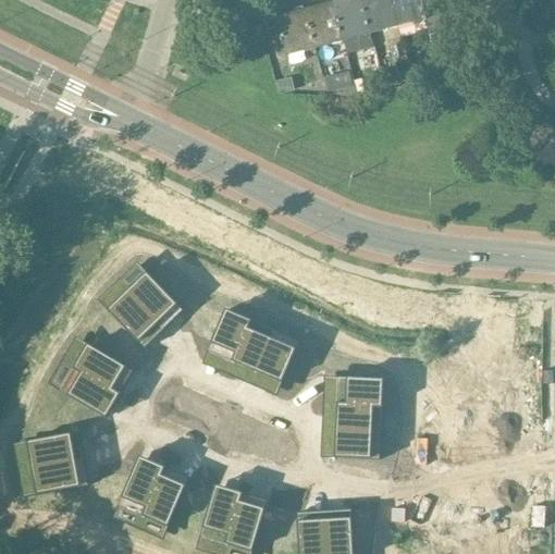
[(330,0),(303,8),(312,47),(341,39),(330,0)]
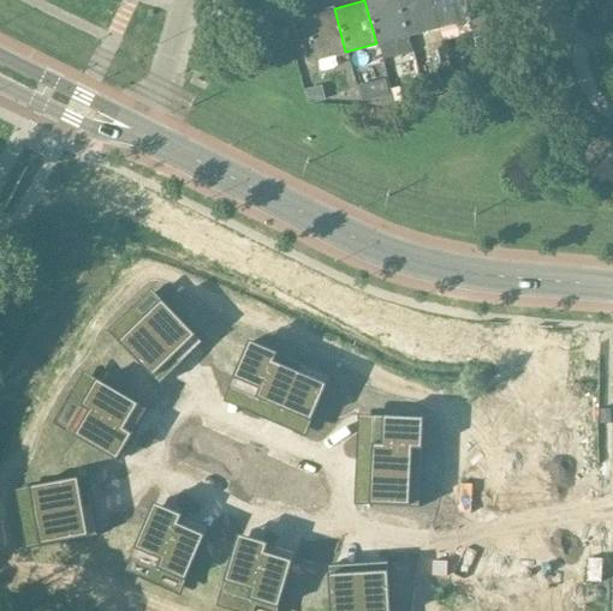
[(364,0),(376,43),(406,35),(397,0),(364,0)]
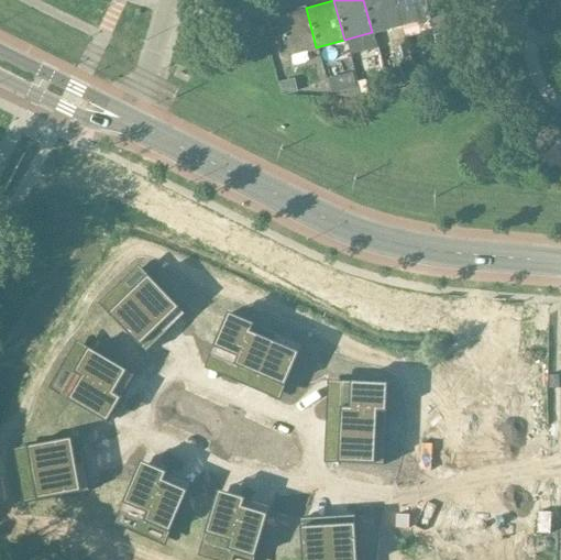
[(363,0),(372,32),(400,24),(394,0),(363,0)]
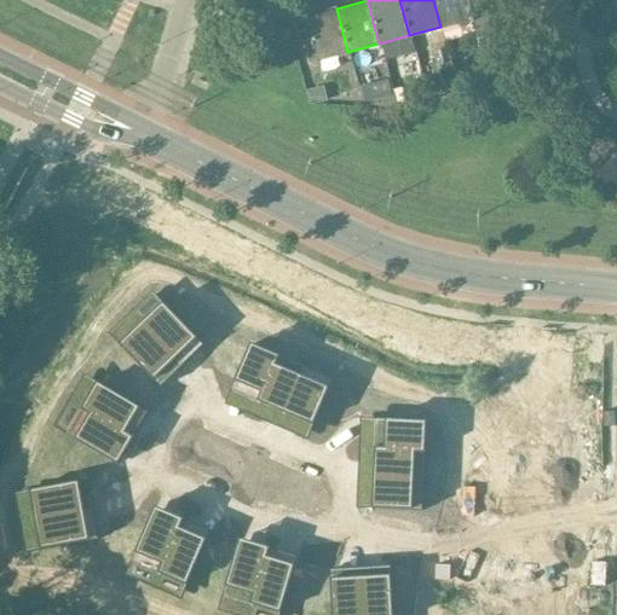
[(433,0),(440,27),(472,19),(466,0),(433,0)]
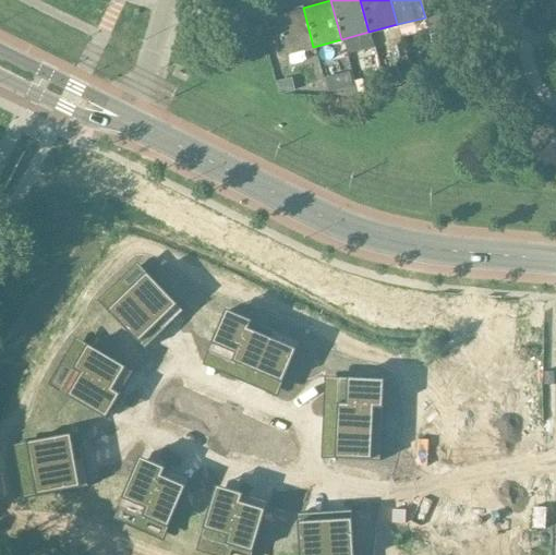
[(313,47),(303,8),(275,15),(276,16),(265,19),(269,34),(279,32),(286,53),(313,47)]
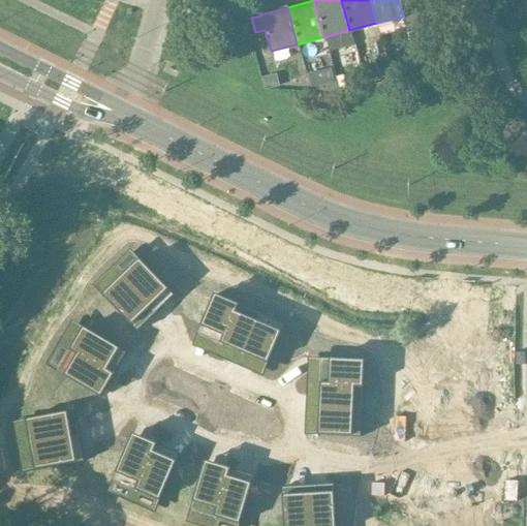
[(422,31),(408,33),(410,47),(424,44),(422,31)]
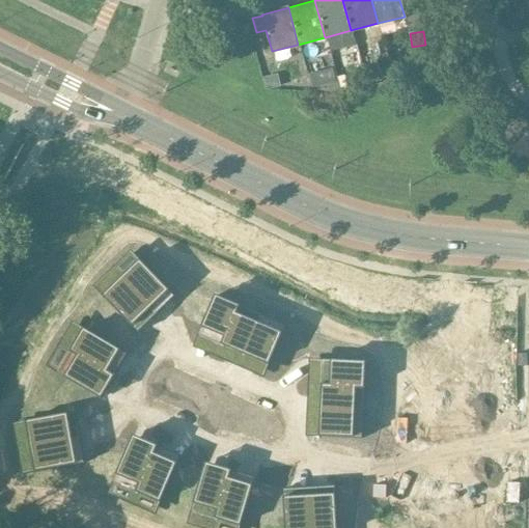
[(330,67),(308,73),(311,86),(333,80),(330,67)]
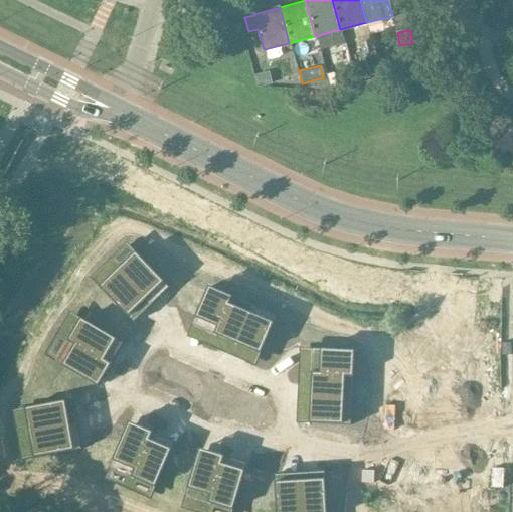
[(267,71),(254,73),(257,83),(269,80),(267,71)]
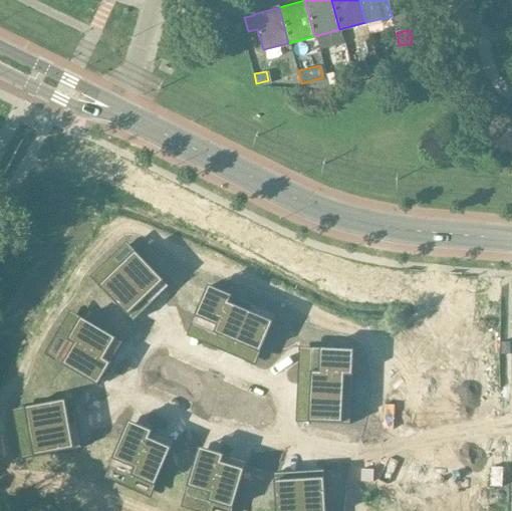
[(135,250),(116,267),(151,303),(169,285),(135,250)]
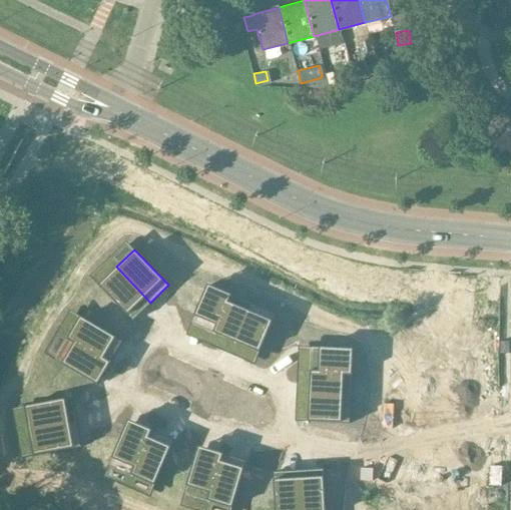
[(116,267),(98,284),(132,320),(150,303),(116,267)]
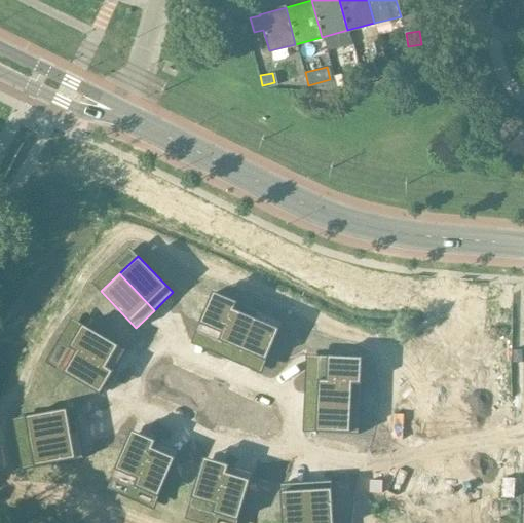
[(212,291),(195,330),(219,340),(235,300),(212,291)]
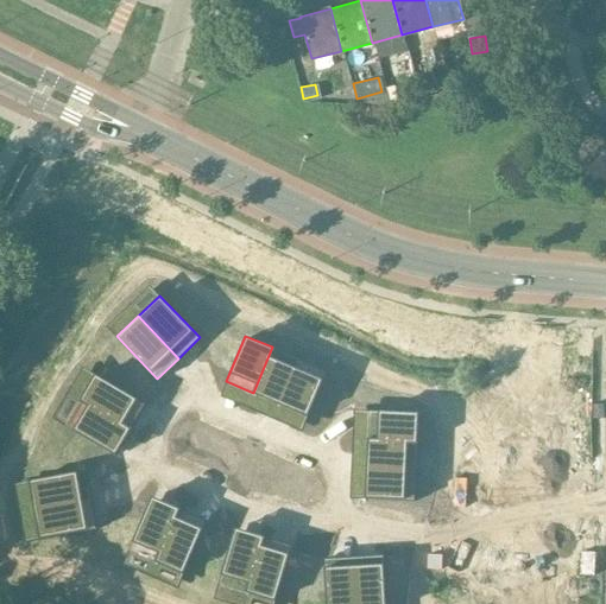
[(272,347),(253,393),(279,404),(298,358),(272,347)]
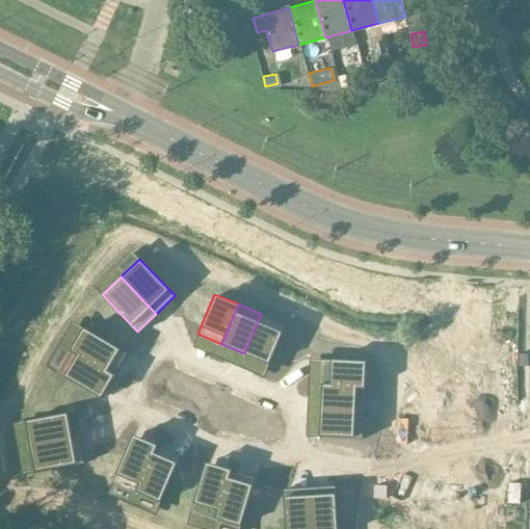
[(261,314),(244,353),(268,364),(285,324),(261,314)]
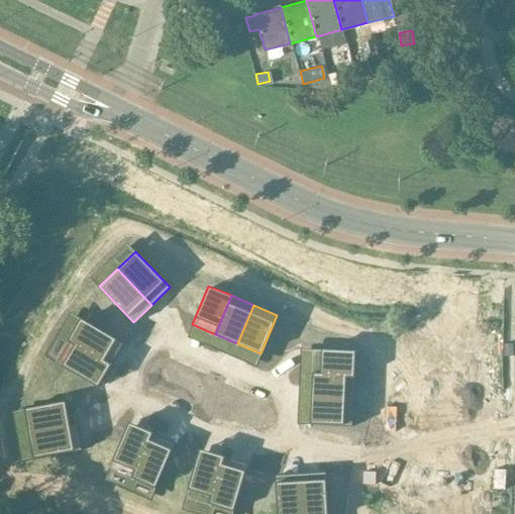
[(81,317),(68,339),(110,365),(123,343),(81,317)]
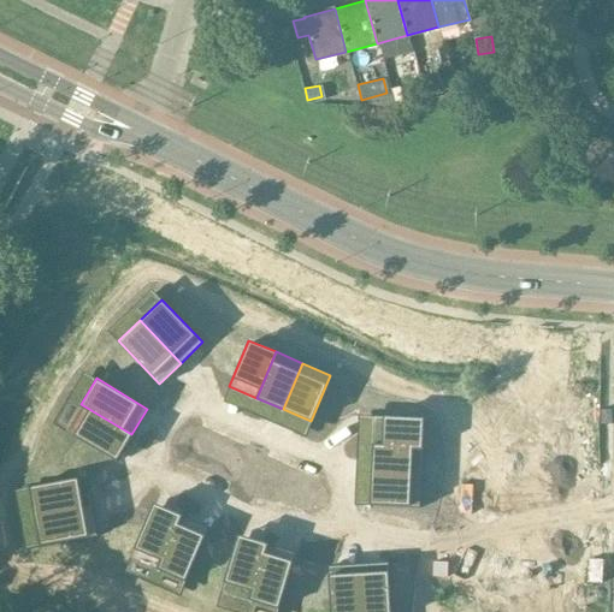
[(81,404),(65,429),(117,459),(131,434),(81,404)]
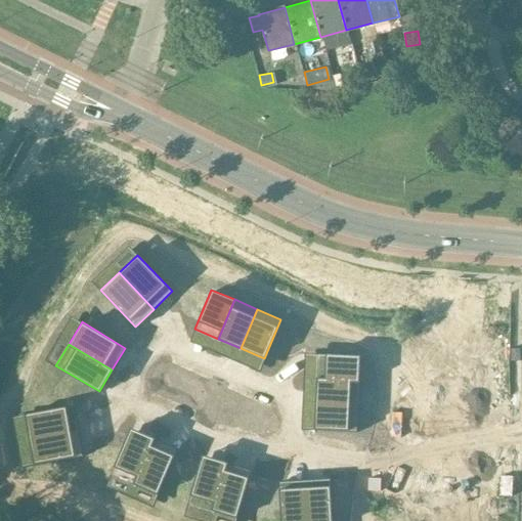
[(316,353),(315,379),(358,381),(359,355),(316,353)]
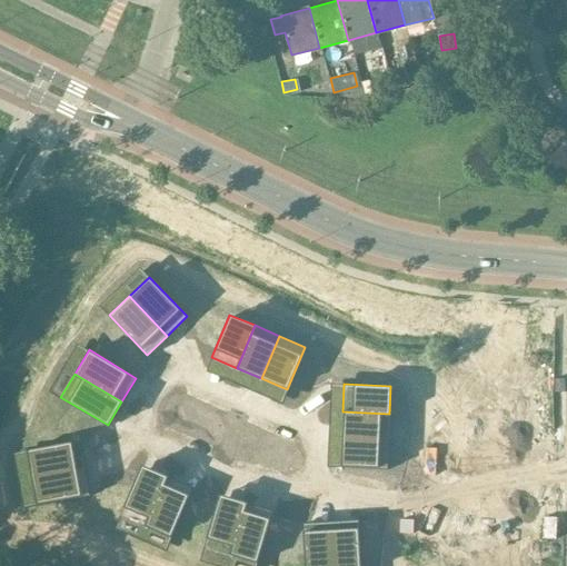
[(342,411),(341,438),(388,440),(389,414),(342,411)]
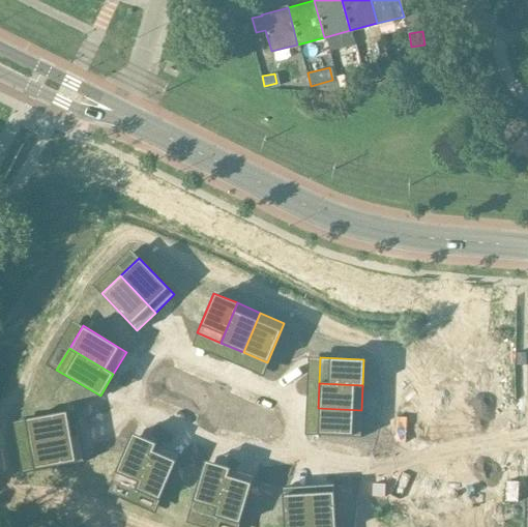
[(318,408),(317,434),(359,436),(361,410),(318,408)]
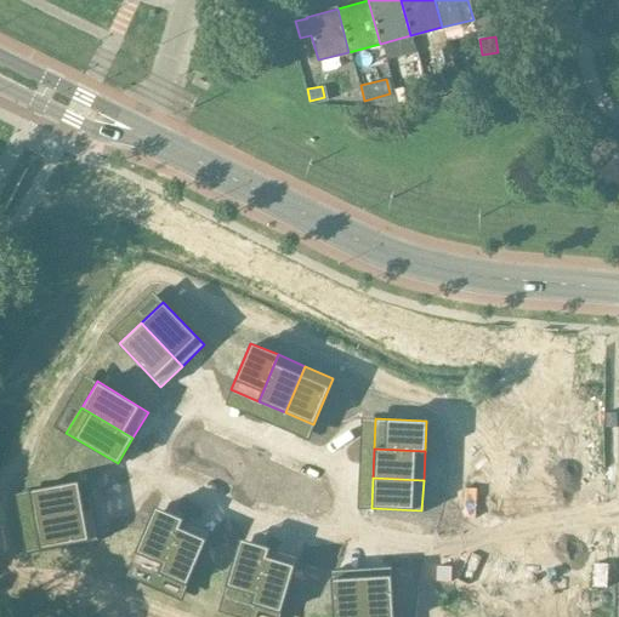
[(87,479),(29,490),(34,519),(94,508),(87,479)]
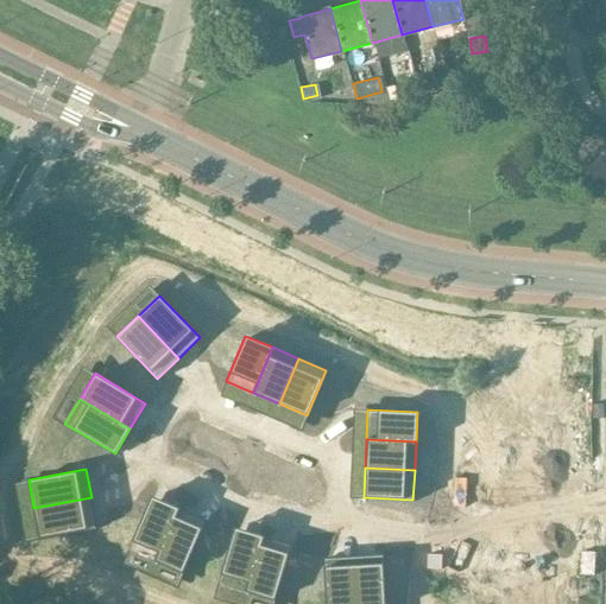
[(151,495),(127,550),(155,560),(178,507),(151,495)]
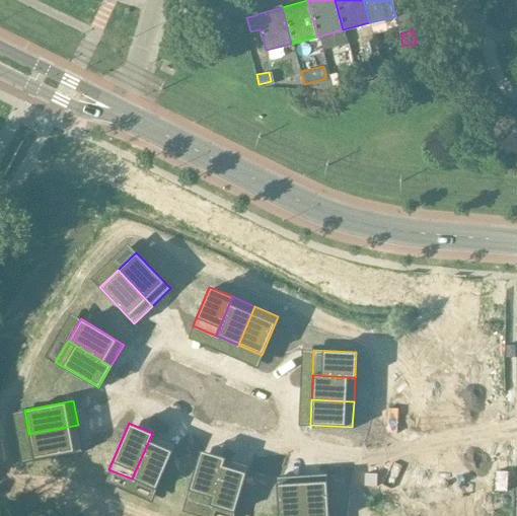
[(78,425),(28,434),(32,459),(82,450),(78,425)]
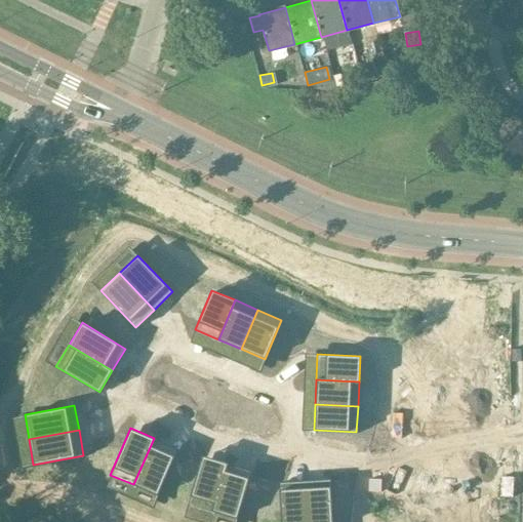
[(154,438),(133,484),(157,494),(177,448),(154,438)]
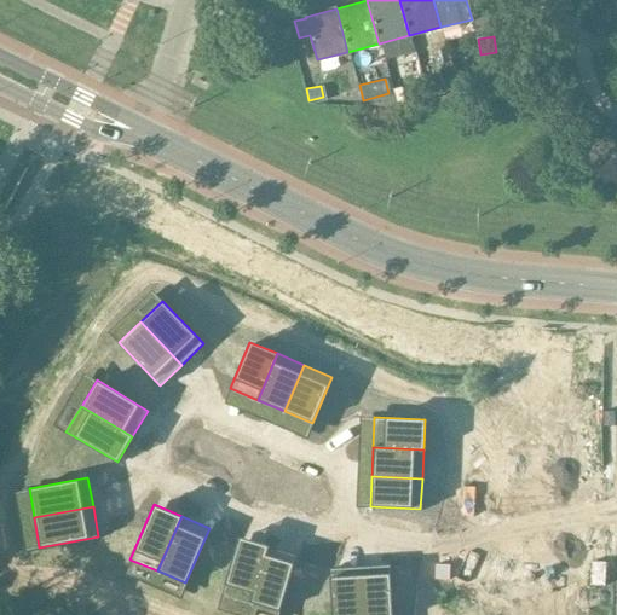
[(238,537),(221,593),(251,602),(267,545),(238,537)]
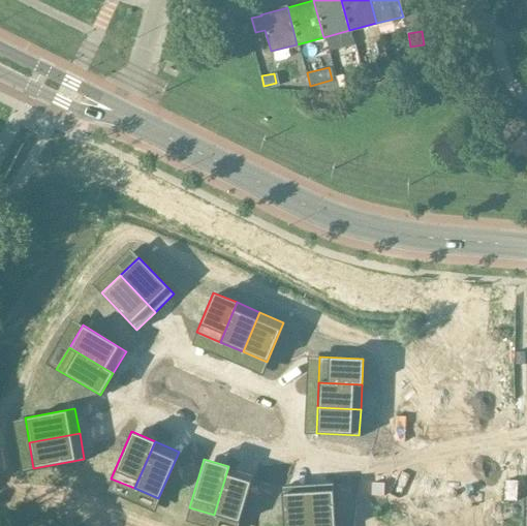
[(228,466),(214,515),(238,522),(253,473),(228,466)]
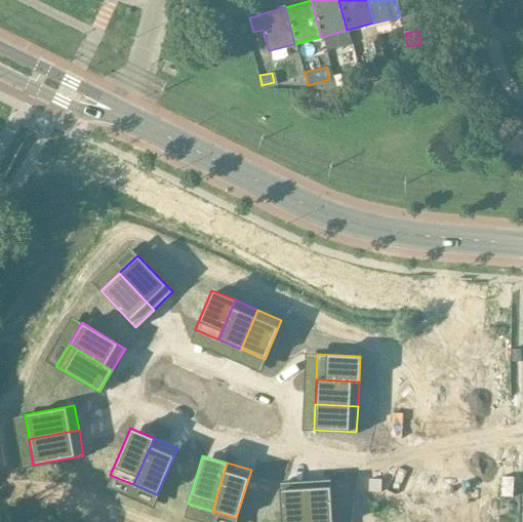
[(499,475),(498,494),(511,495),(512,476),(499,475)]
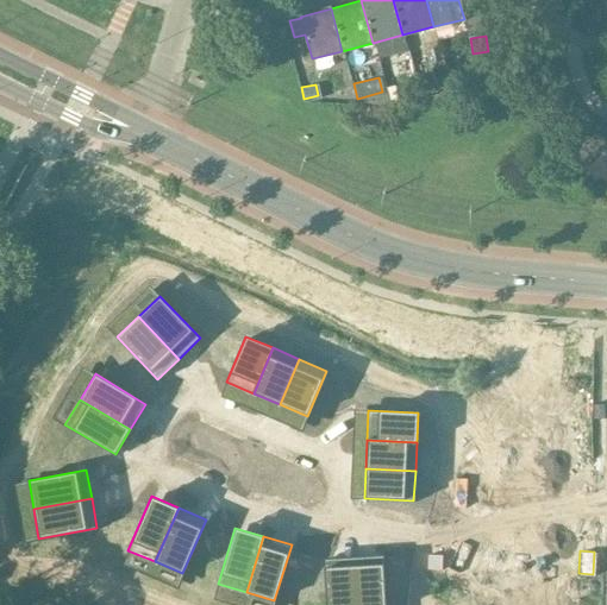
[(385,604),(382,554),(352,556),(355,604),(385,604)]
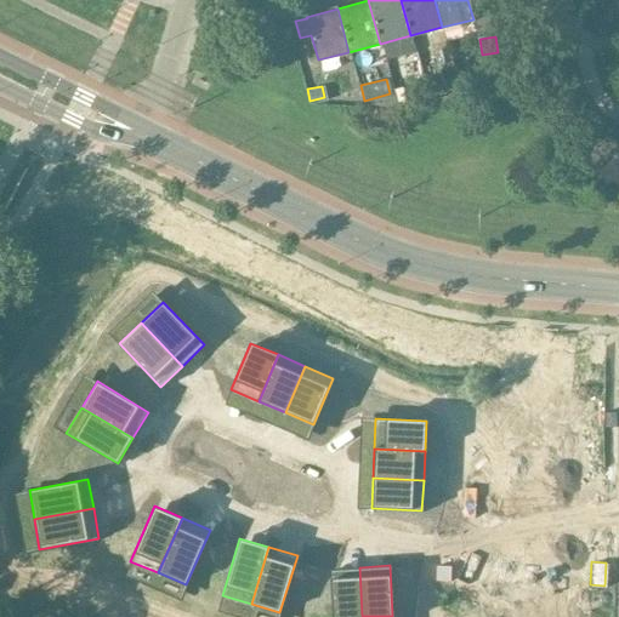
[(362,616),(359,567),(329,569),(331,616),(362,616)]
